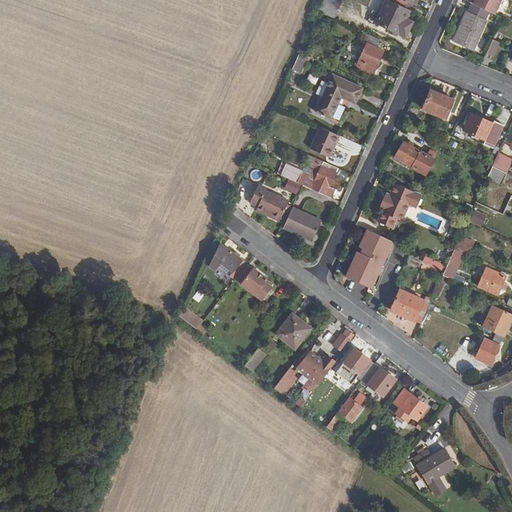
[(338,0),(324,0),(319,12),(334,19),(342,1),(340,0),(338,0)]
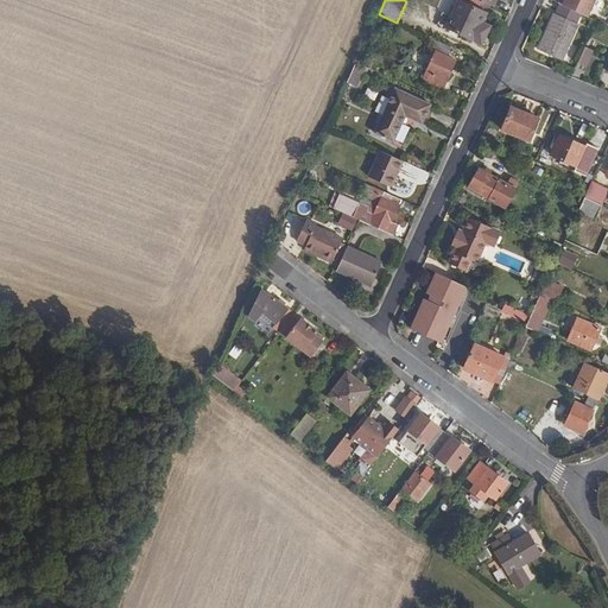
[(558,0),(558,2),(563,6),(580,13),(587,17),(594,0),(558,0)]
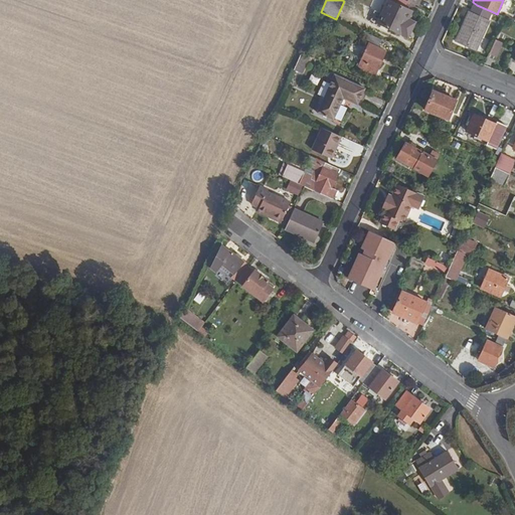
[(412,12),(388,1),(378,24),(401,34),(412,12)]
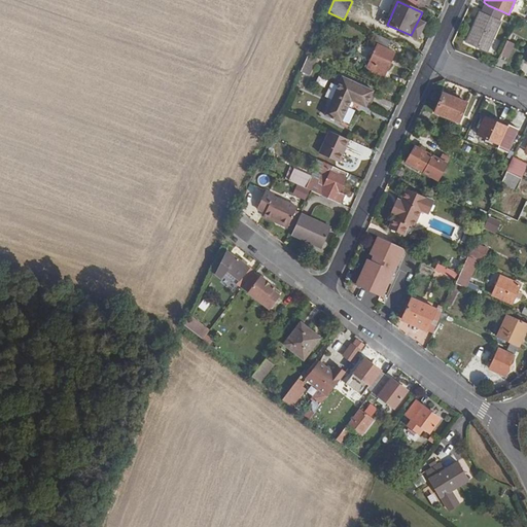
[(502,11),(488,5),(484,13),(481,11),(466,43),(487,51),(501,22),(498,20),(502,11)]
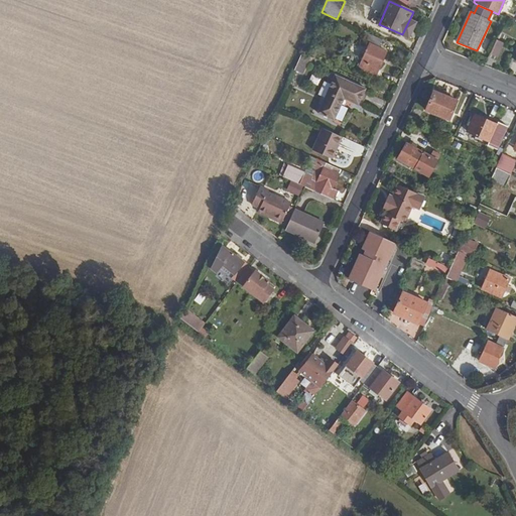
[(359,67),(374,75),(386,52),(379,48),(379,47),(382,39),(367,33),(363,40),(370,44),(359,67)]
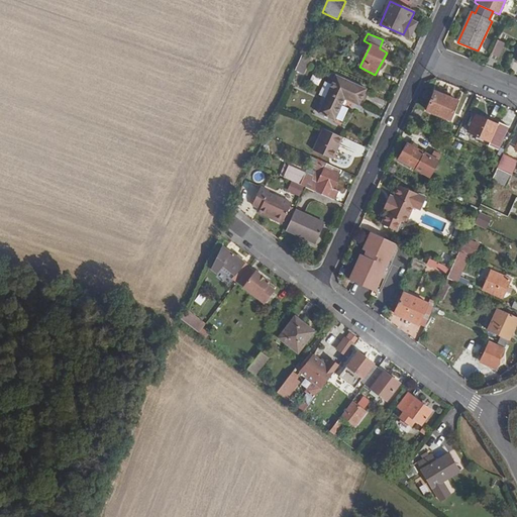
[(498,37),(492,52),(499,55),(506,41),(498,37)]
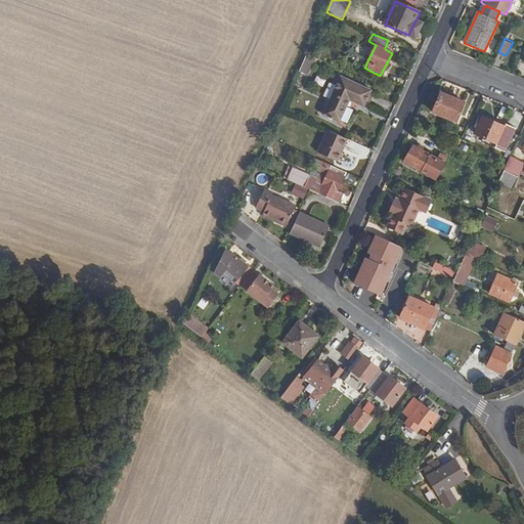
[(400,46),(388,40),(385,48),(396,53),(400,46)]
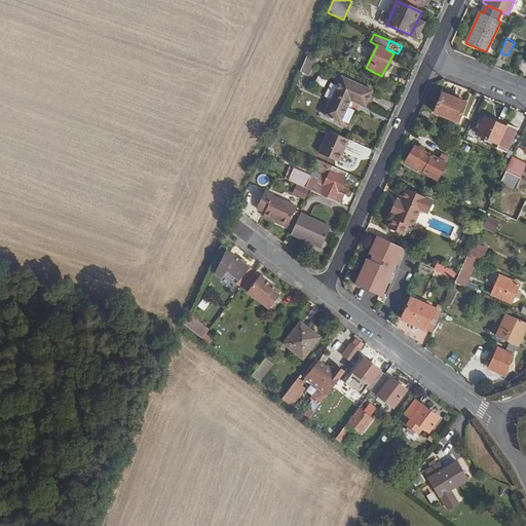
[(301,72),(310,75),(314,58),(305,55),(301,72)]
